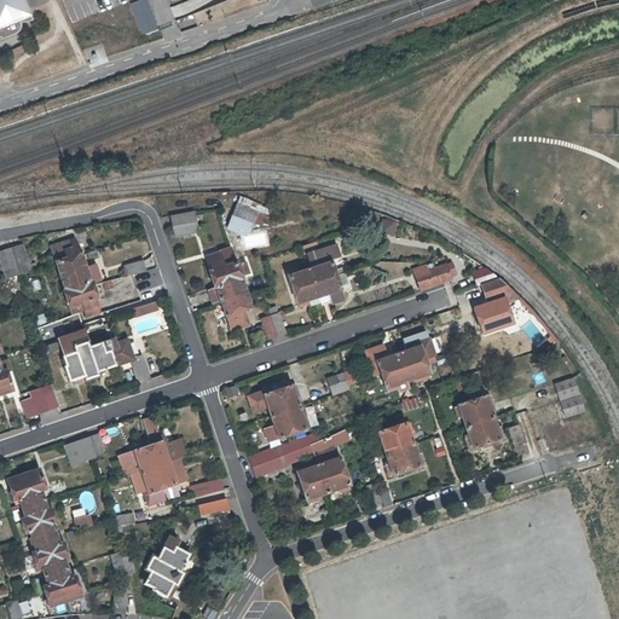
[(0,0),(0,22),(30,10),(25,0),(0,0)]
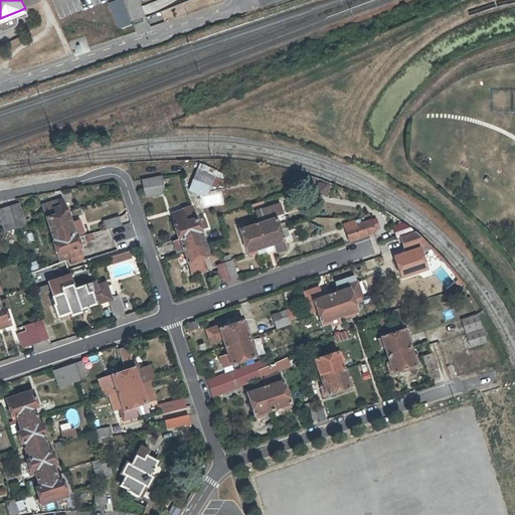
[(113,0),(107,3),(118,27),(131,22),(122,0),(113,0)]
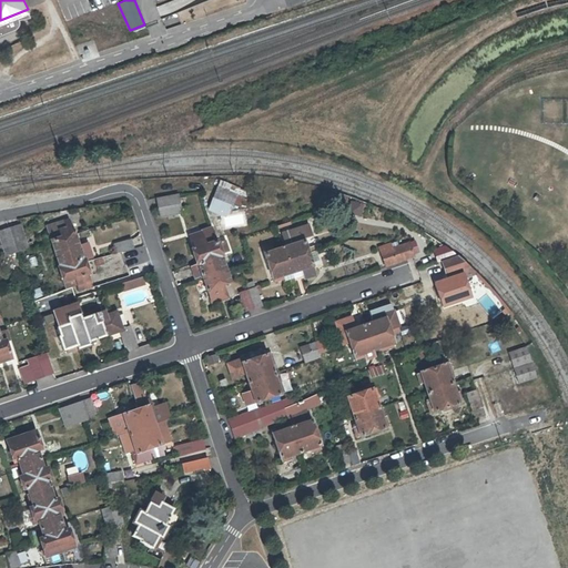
[(0,33),(13,29),(17,28),(18,26),(19,23),(20,21),(20,20),(31,18),(28,9),(0,20),(0,33)]
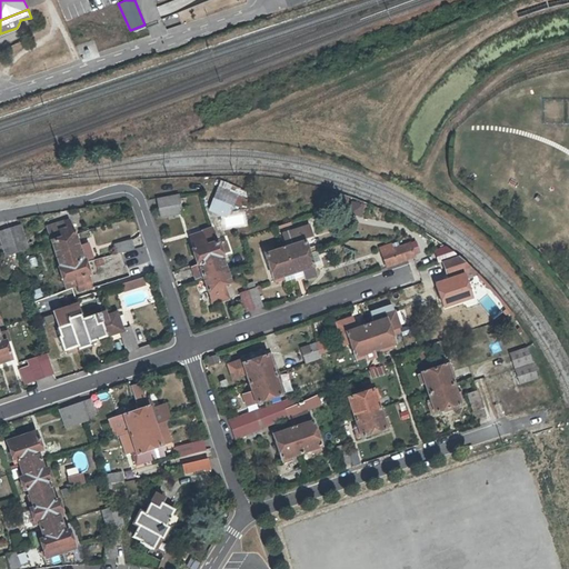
[(242,189),(221,180),(213,198),(235,207),(242,189)]
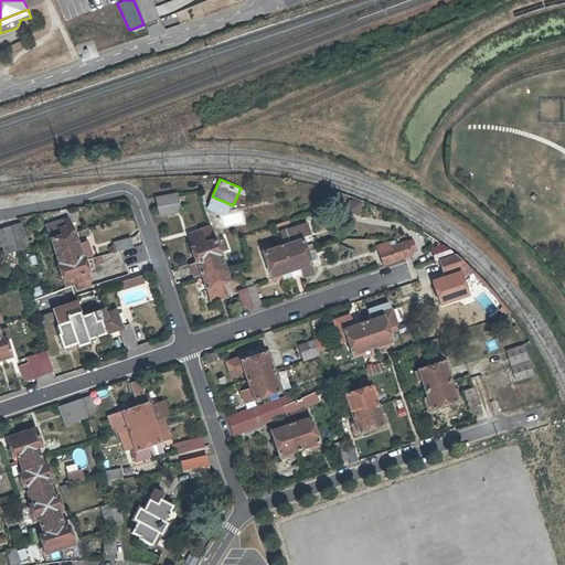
[(160,217),(182,213),(179,192),(156,196),(160,217)]
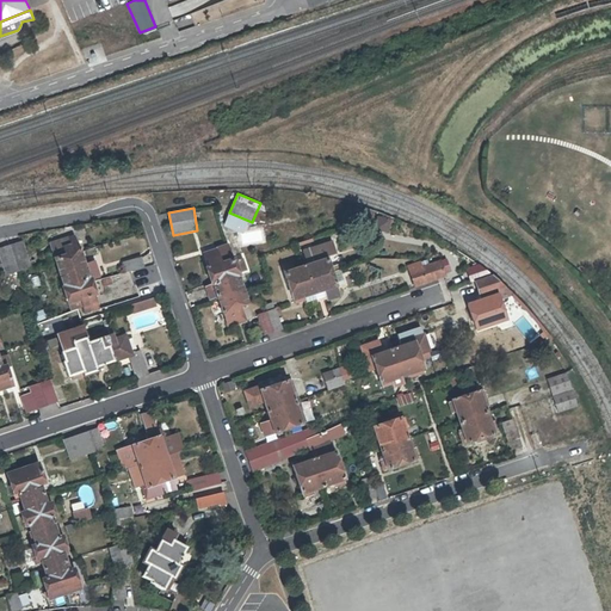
[(90,281),(94,278),(90,264),(84,266),(73,235),(50,242),(65,288),(63,289),(68,304),(80,301),(85,314),(98,310),(93,296),(96,295),(90,281)]
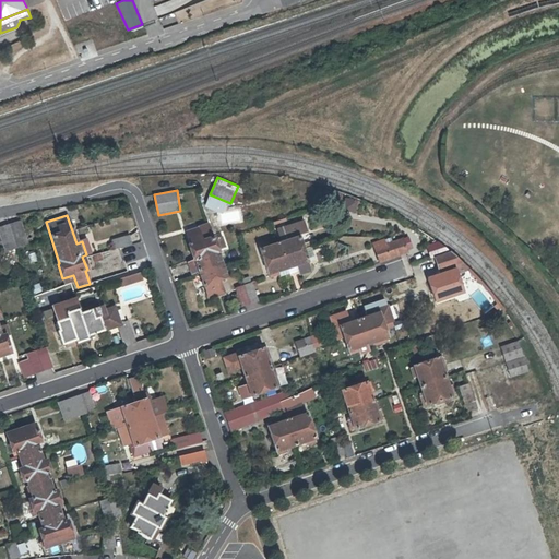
[(270,247),(269,244),(258,247),(269,277),(278,275),(277,272),(296,265),(297,269),(299,274),(309,271),(306,263),(301,250),(297,235),(305,233),(301,222),(284,228),(288,241),(270,247)]
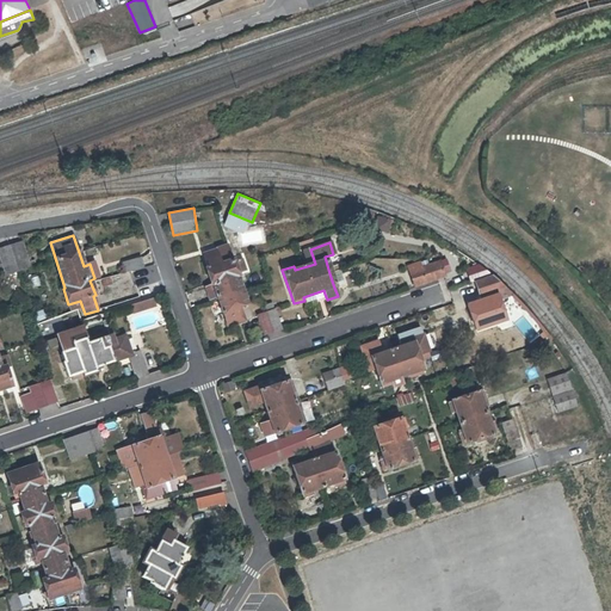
[(30,269),(22,244),(10,247),(18,272),(30,269)]
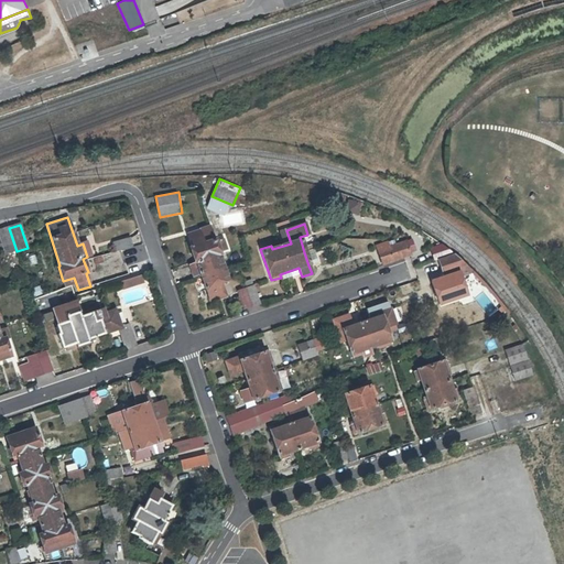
[(199,230),(202,236),(194,239),(191,232),(187,235),(192,247),(190,248),(195,263),(188,266),(194,279),(202,277),(210,301),(214,300),(212,294),(220,292),(218,283),(227,281),(223,269),(218,256),(219,255),(209,227),(199,230)]
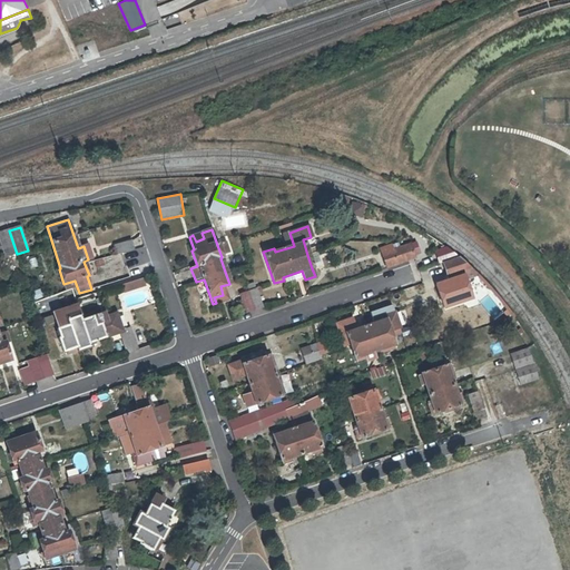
[(0,233),(0,238),(7,257),(17,254),(9,231),(0,233)]
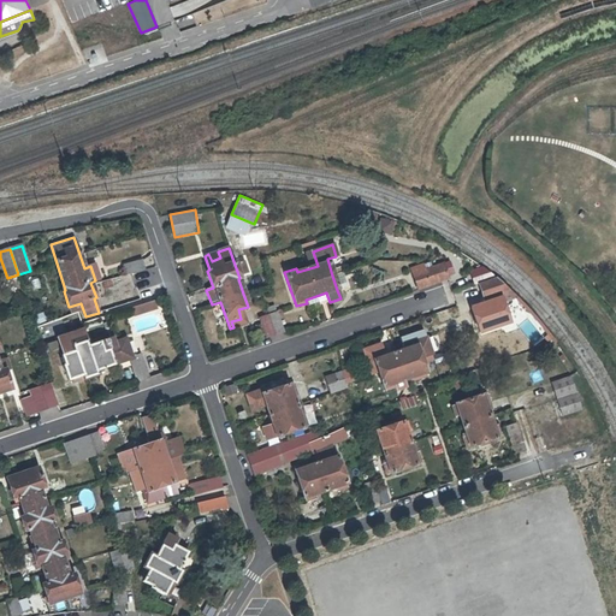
[(144,270),(141,261),(125,266),(128,276),(144,270)]
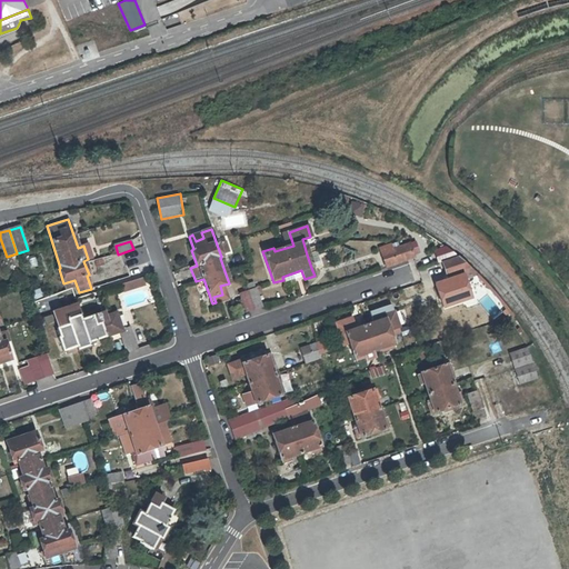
[(413,257),(409,245),(406,246),(401,247),(406,260),(413,257)]
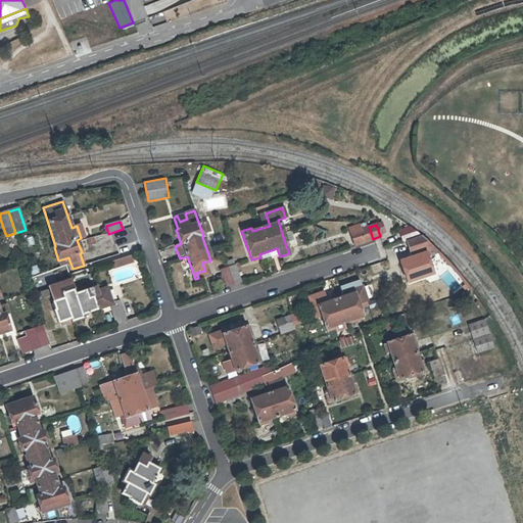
[(350,233),(354,244),(373,239),(369,227),(350,233)]
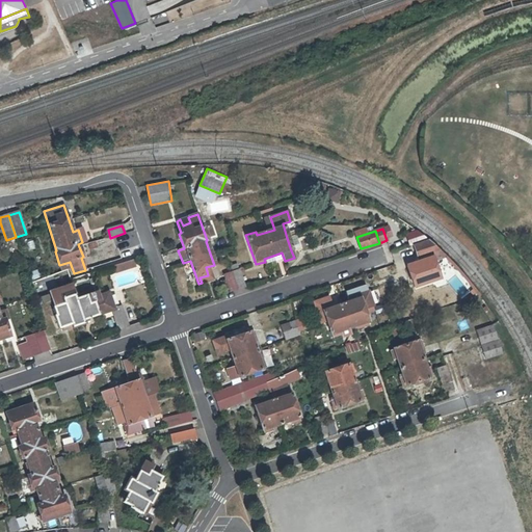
[(291,250),(298,247),(294,235),(287,238),(291,250)]
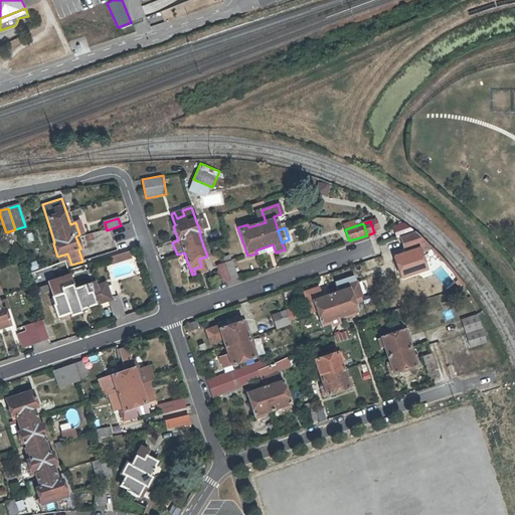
[(415,232),(401,237),(407,258),(434,247),(415,232)]
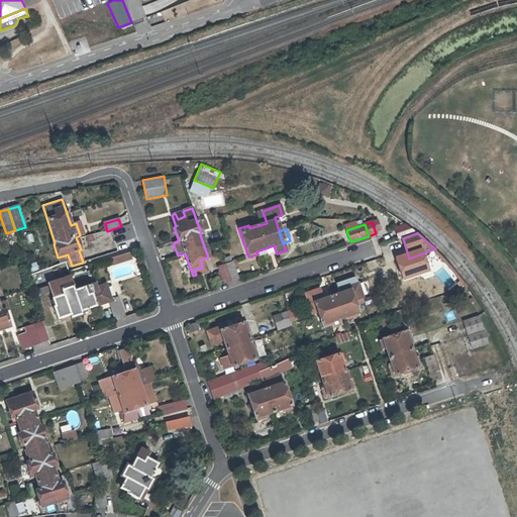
[(256,251),(257,254),(275,248),(274,245),(256,251)]
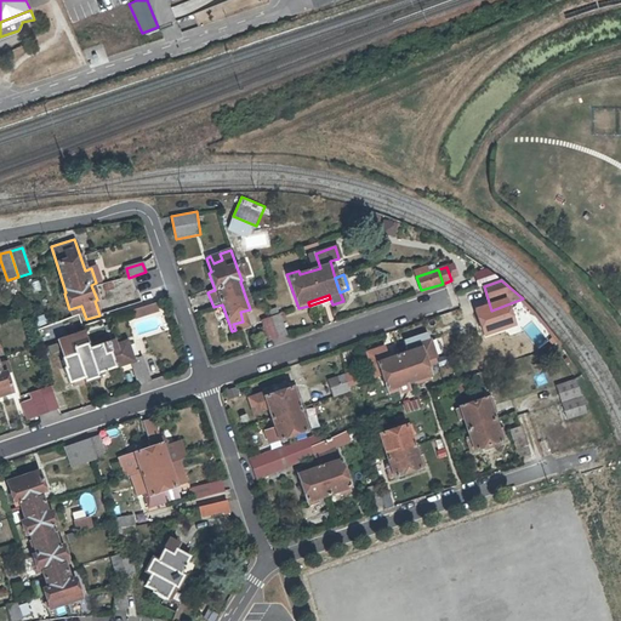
[(134,309),(136,318),(159,312),(157,303),(134,309)]
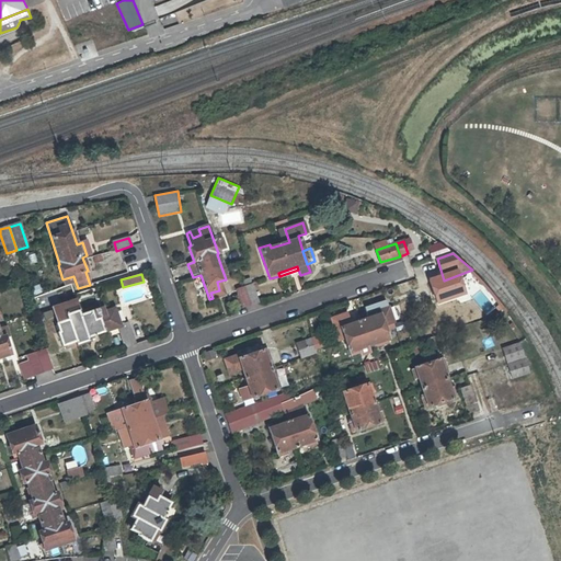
[(253,285),(243,288),(250,306),(260,302),(253,285)]
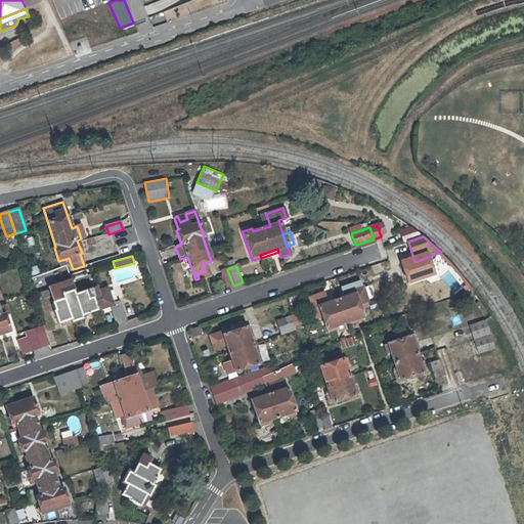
[(226,288),(233,286),(227,269),(221,271),(226,288)]
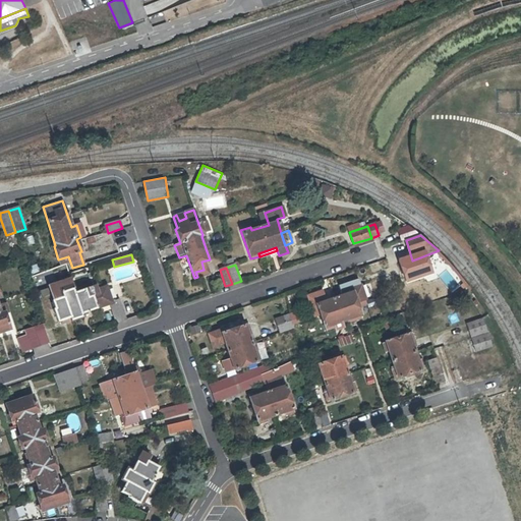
[(54,309),(58,322),(61,322),(61,324),(82,316),(81,312),(97,307),(109,302),(111,302),(106,287),(97,290),(95,286),(74,293),(70,280),(49,287),(54,301),(53,301),(55,309),(54,309)]
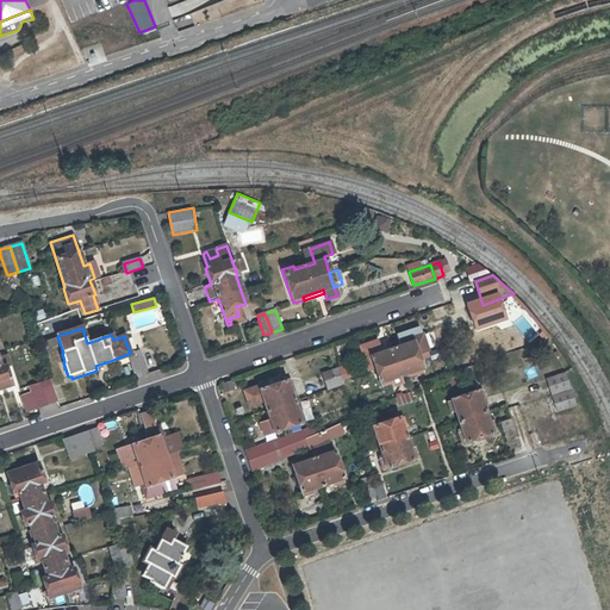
[(360,346),(363,355),(368,371),(374,368),(380,386),(391,383),(390,379),(410,372),(411,377),(423,372),(417,355),(428,352),(422,336),(400,342),(402,347),(381,353),(378,341),(360,346)]
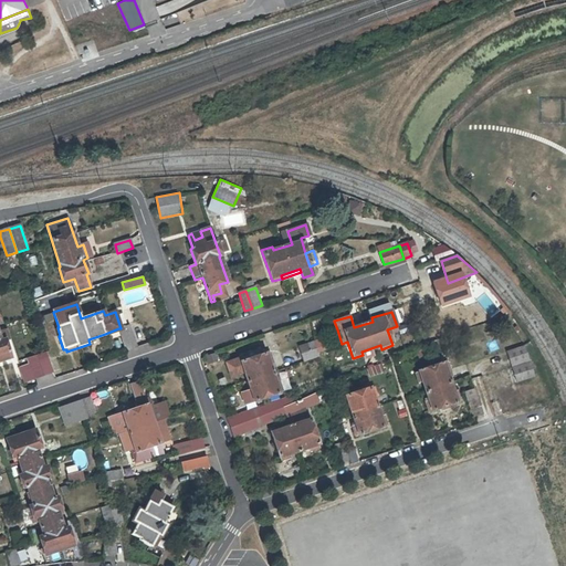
[(118,328),(119,331),(126,350),(129,349),(136,348),(128,325),(121,328),(118,328)]
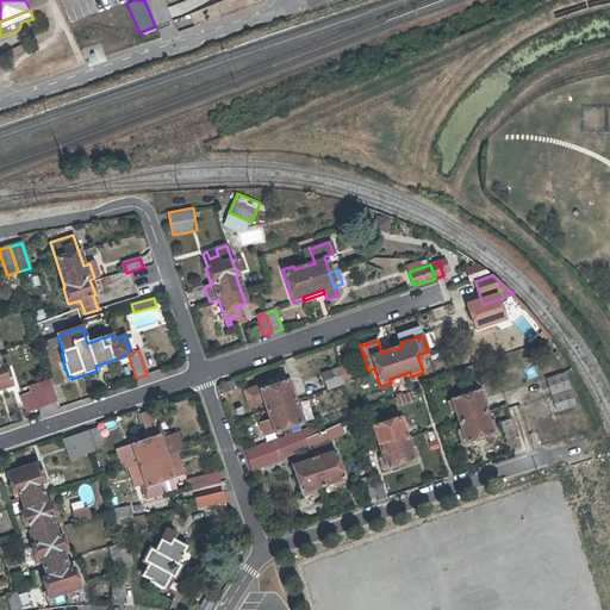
[(0,388),(12,385),(5,367),(1,368),(0,365),(0,388)]
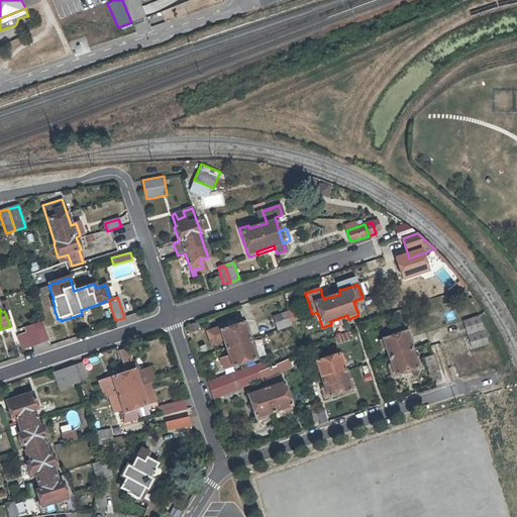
[(277,322),(280,329),(293,324),(292,321),(299,318),(295,309),(288,311),(282,313),(285,319),(277,322)]
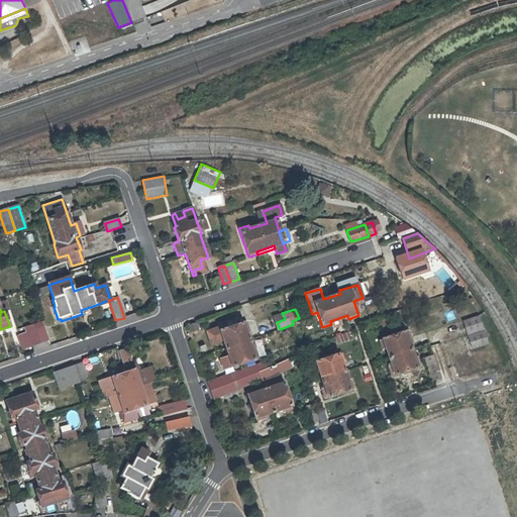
[(467,334),(483,328),(478,315),(461,321),(467,334)]
